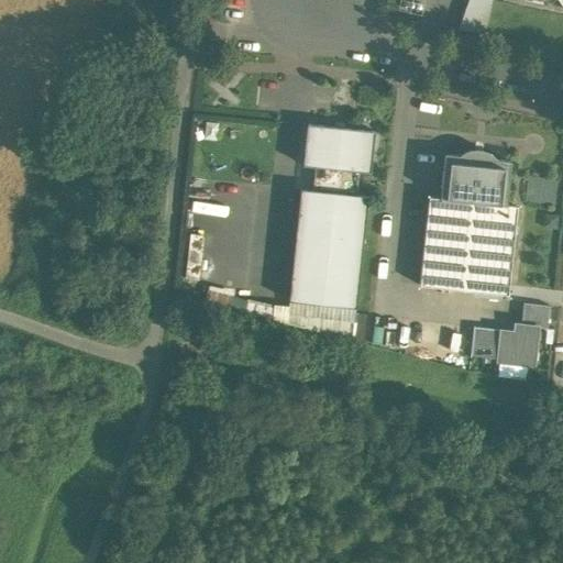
[(466,0),(461,26),(485,32),(490,0),(466,0)]
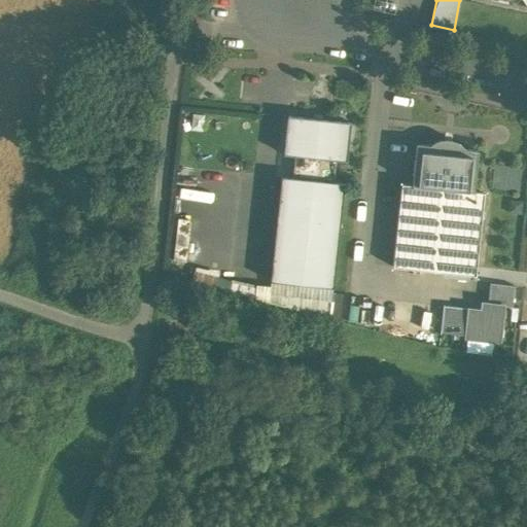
[(350,123),(287,116),(283,154),(294,155),(335,161),(346,162),(350,123)]
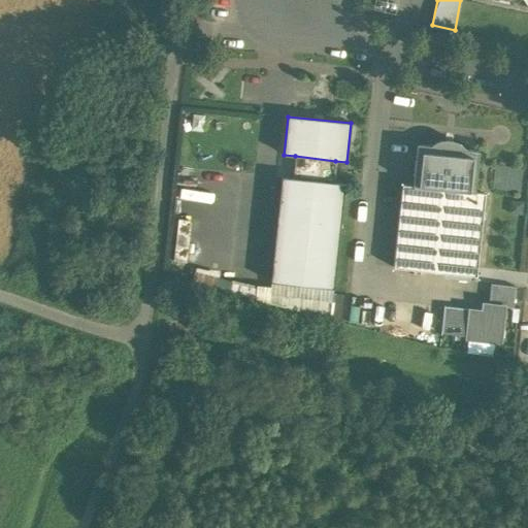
[(438,141),(429,146),(417,145),(413,186),(474,192),(479,152),(466,151),(459,143),(449,140),(438,141)]
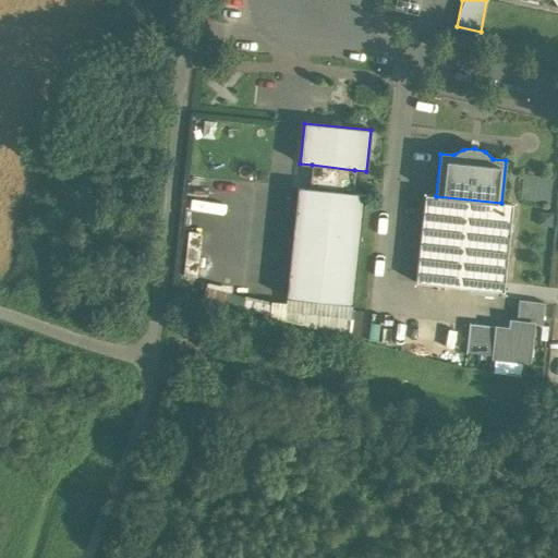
[(354,170),(312,165),(310,189),(352,193),(354,170)]
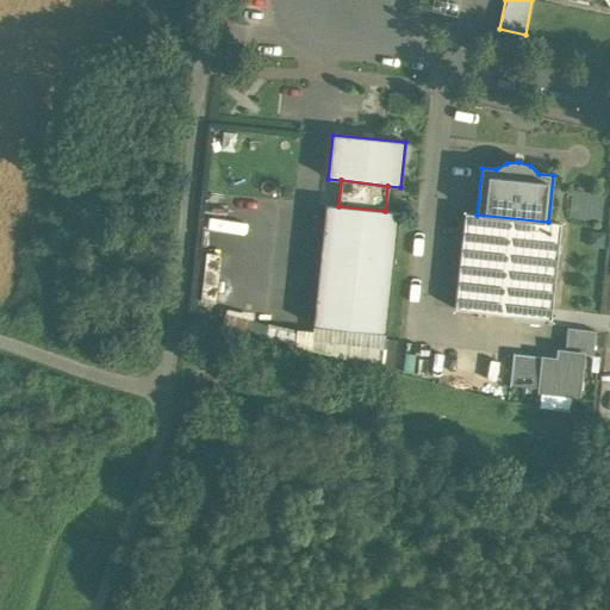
[(338,206),(325,205),(312,325),(385,334),(398,213),(385,211),(338,206)]
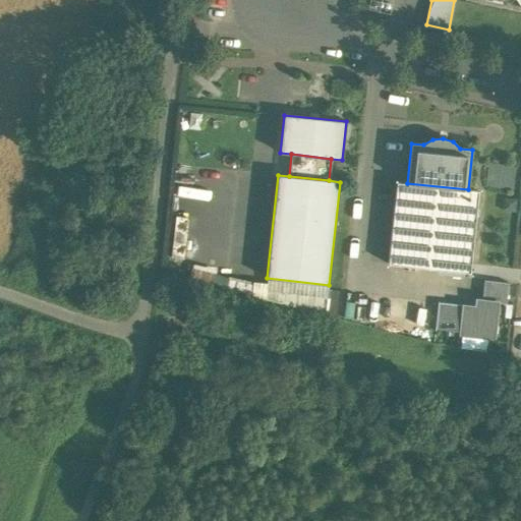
[(407,183),(397,182),(388,264),(469,273),(478,191),(468,189),(407,183)]
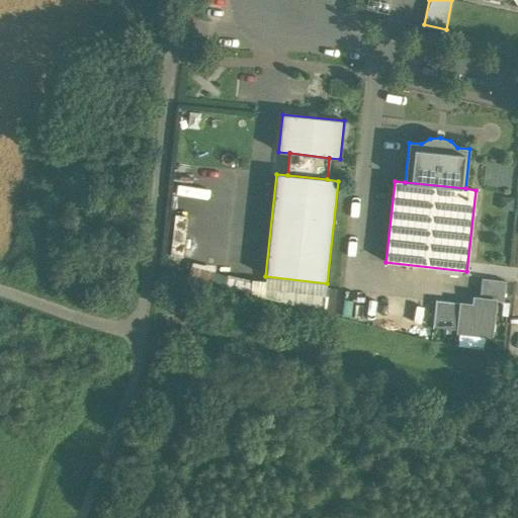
[(480,290),(506,291),(506,279),(481,278),(480,290)]
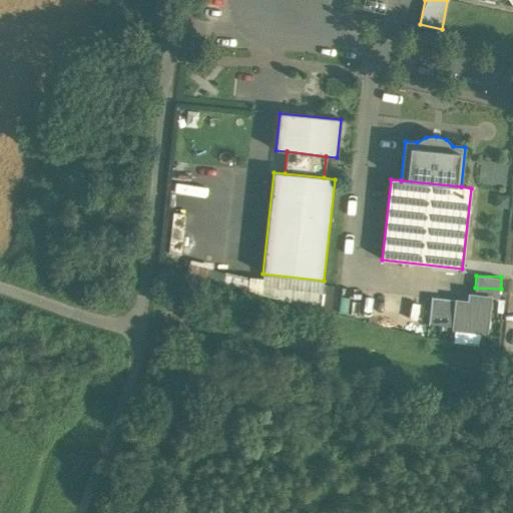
[(490,299),(467,296),(467,303),(455,302),(452,326),(452,327),(487,331),(490,299)]
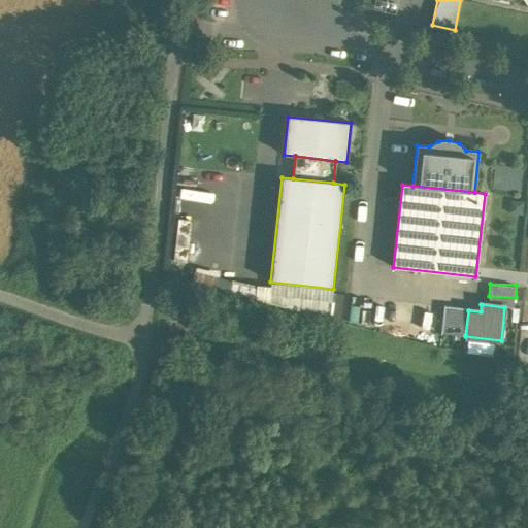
[(468,309),(443,306),(440,332),(465,335),(468,310),(468,309)]
